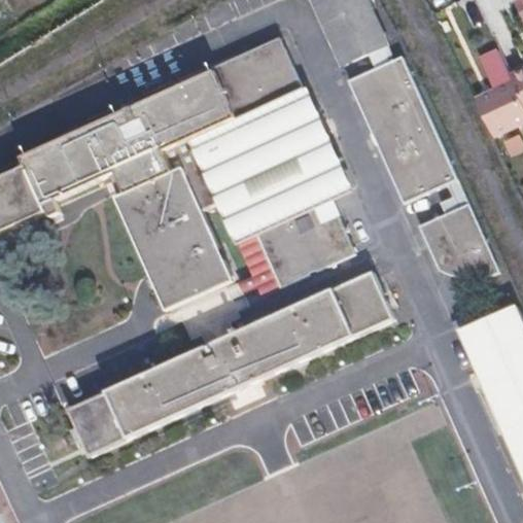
[(311,0),(340,63),(387,41),(369,0),(311,0)]
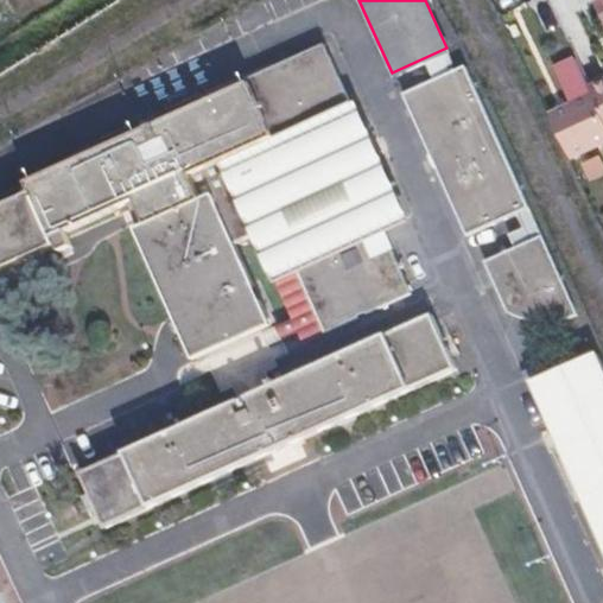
[(602,50),(578,0),(545,0),(564,39),(583,30),(591,48),(575,56),(579,67),(602,55),(602,50)]
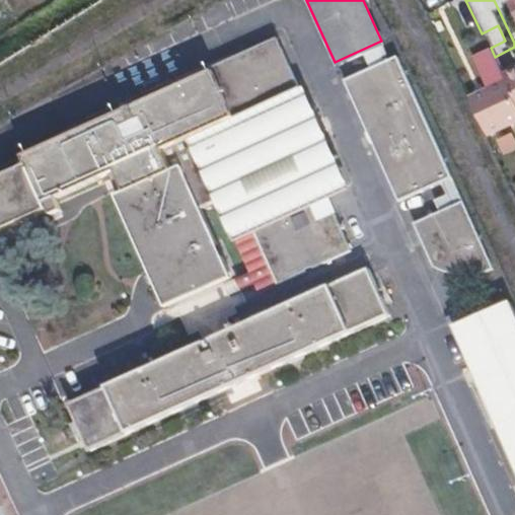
[(504,0),(514,21),(514,0),(504,0)]
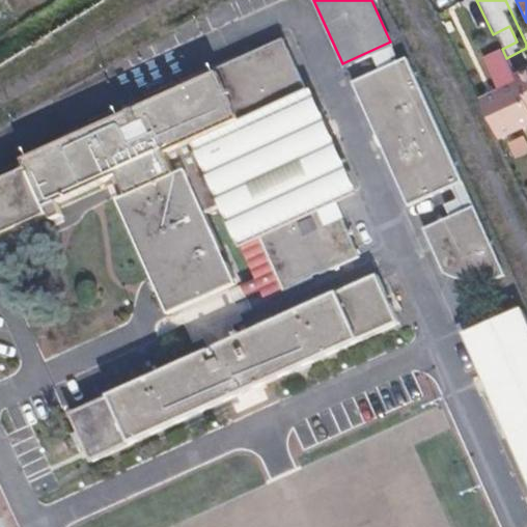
[(353,192),(282,38),(281,35),(214,65),(215,68),(20,155),(24,164),(0,174),(0,230),(46,211),(43,203),(115,170),(125,192),(115,197),(167,311),(234,280),(213,233),(231,225),(253,275),(257,284),(261,294),(355,252),(338,215),(322,223),(315,209),(334,200),(353,192)]
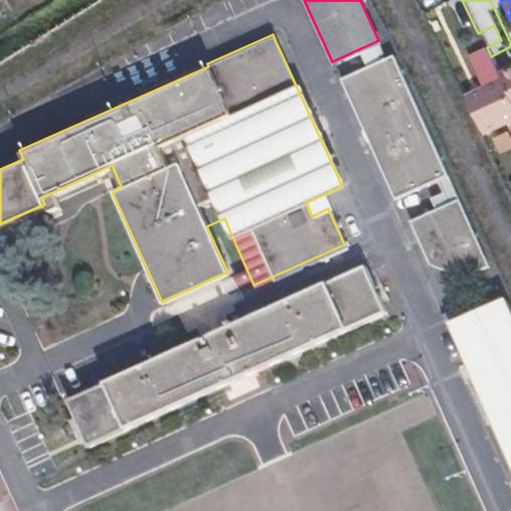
[(510,105),(495,70),(483,46),(466,54),(481,84),(462,94),(480,131),(510,116),(510,105)]
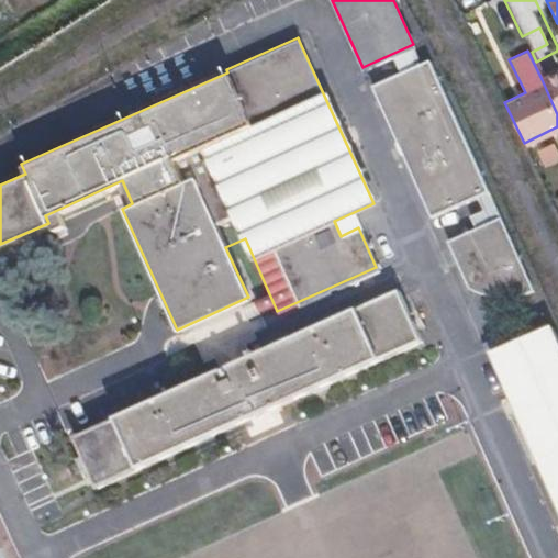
[(369,84),(430,215),(476,194),(487,189),(427,57),(369,84)]
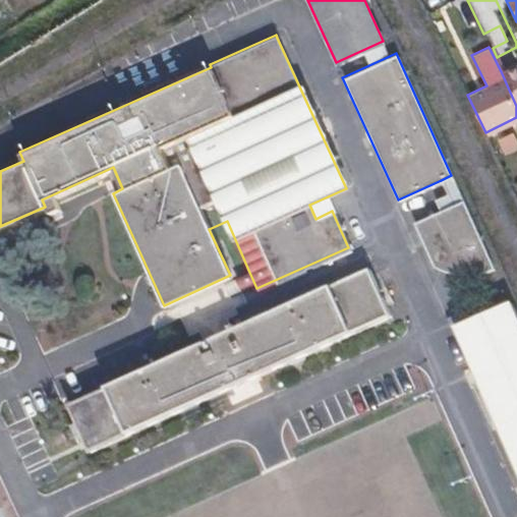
[(516,62),(501,71),(516,106),(516,62)]
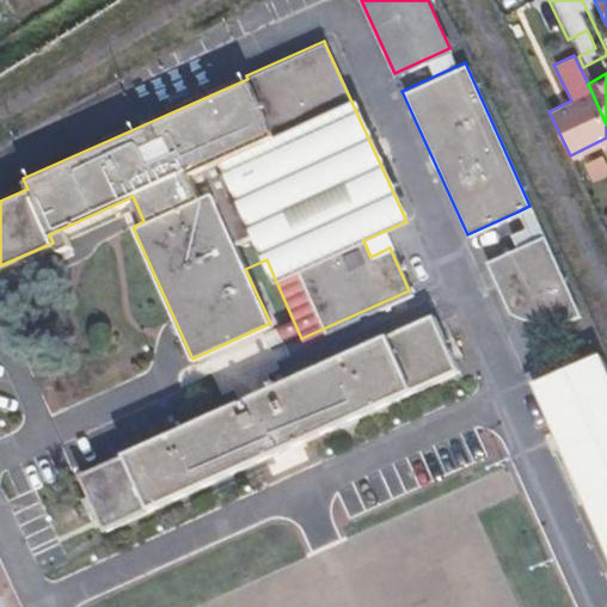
[(606,166),(599,151),(580,160),(589,178),(606,169),(606,166)]
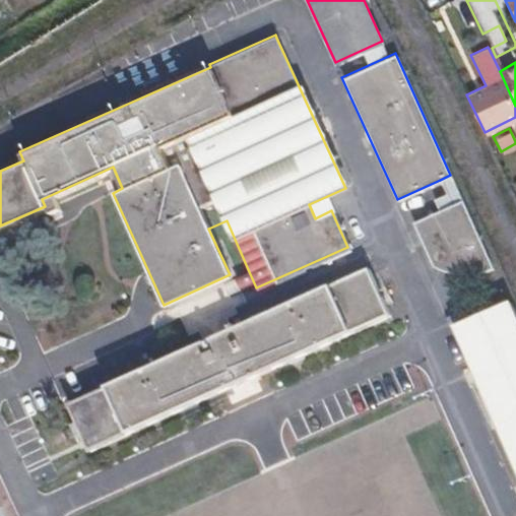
[(438,208),(461,198),(450,175),(440,180),(445,192),(433,197),(438,208)]
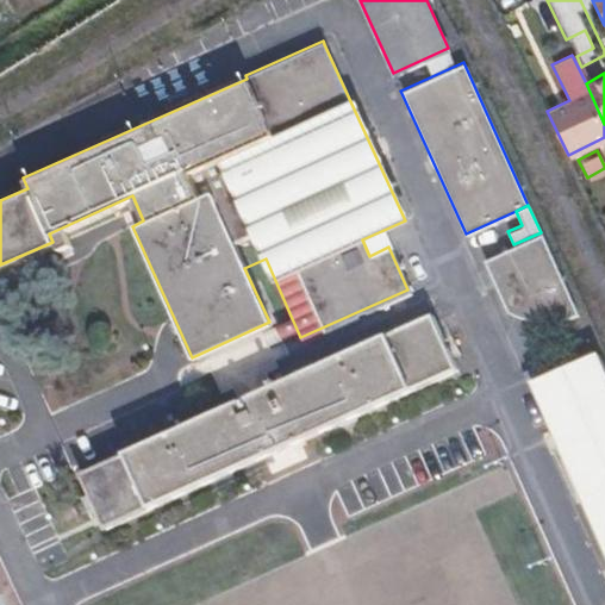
[(392,245),(384,230),(362,239),(369,256),(388,247),(392,245)]
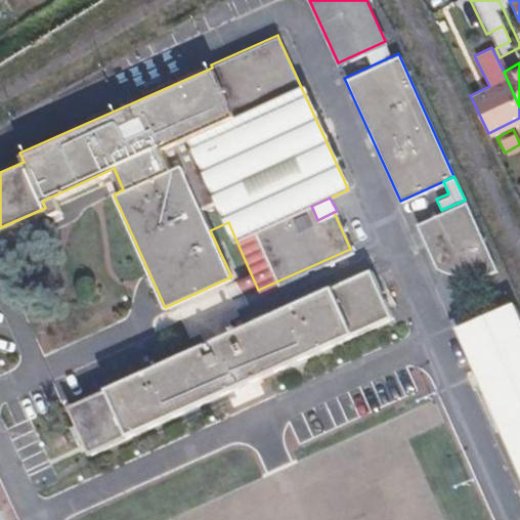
[(495,268),(465,200),(441,210),(415,221),(434,265),(440,269),(453,272),(463,275),(473,274),(483,272),(495,268)]
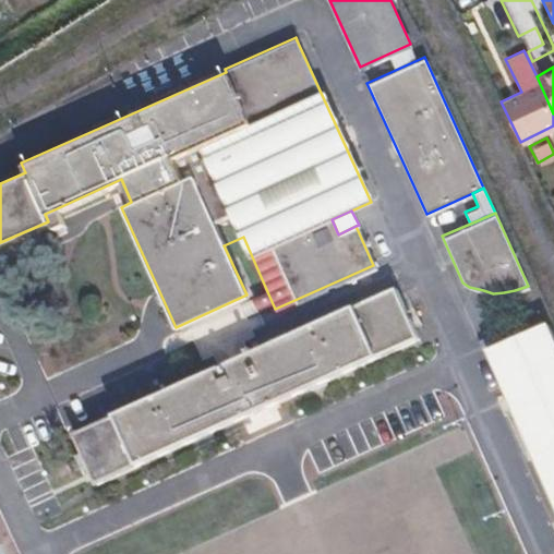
[(93,481),(417,335),(394,285),(70,431),(93,481)]
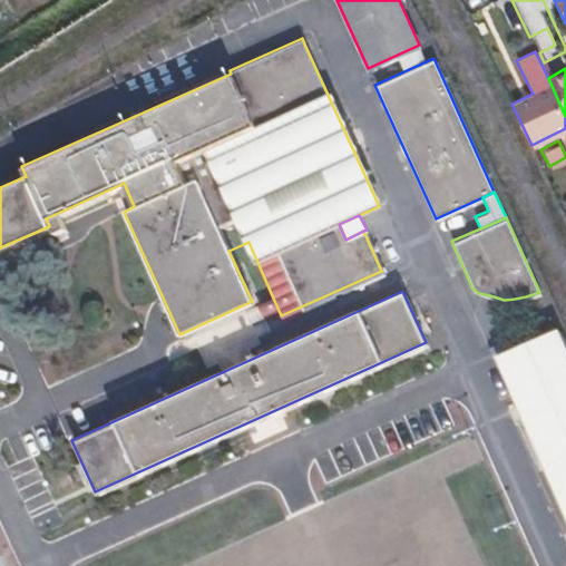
[(260,313),(276,305),(272,295),(255,303),(260,313)]
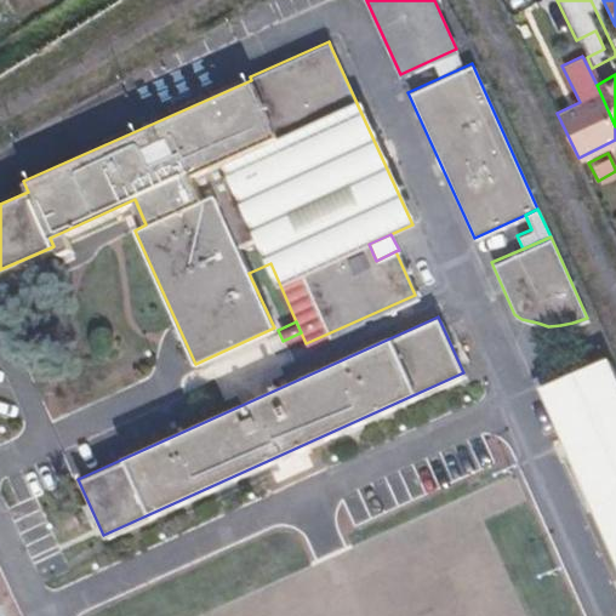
[(615,369),(608,352),(540,381),(615,557),(615,369)]
